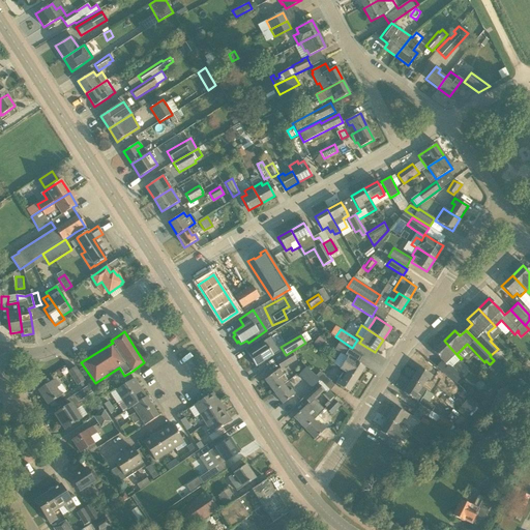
[(254,351),(247,355),(249,358),(247,359),(252,365),(254,364),(256,367),(280,351),(270,336),(253,349),(254,351)]
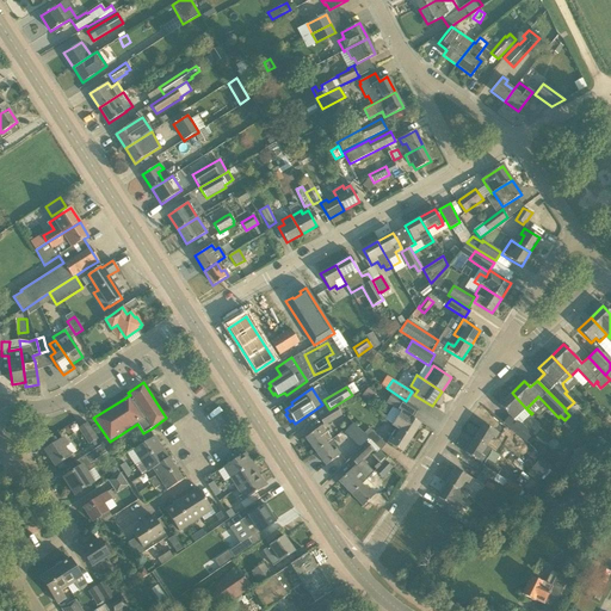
[(399,431),(412,438),(420,424),(412,419),(418,409),(408,403),(392,393),(386,403),(400,412),(392,426),(399,431)]
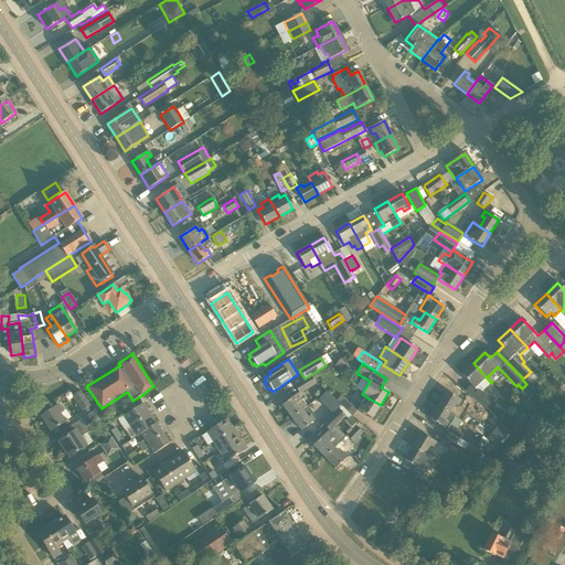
[(473,363),(461,375),(475,388),(477,391),(471,396),(486,409),(492,402),(481,392),(491,383),(473,363)]
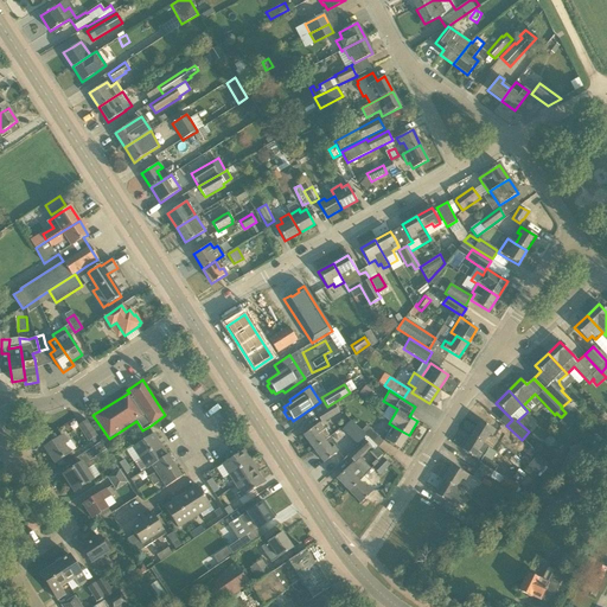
[(321,422),(342,410),(336,403),(317,415),(321,422)]
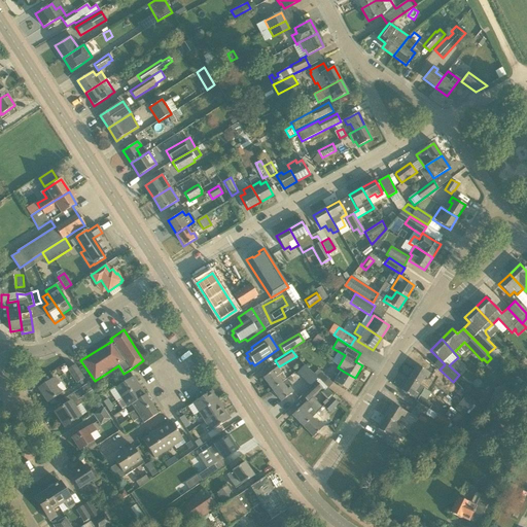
[(76,384),(83,379),(75,364),(67,370),(76,384)]
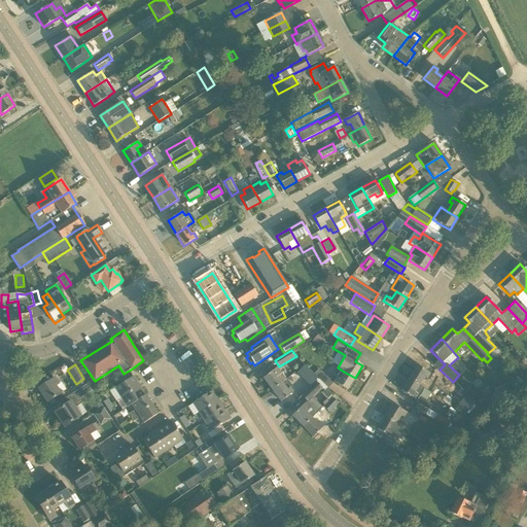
[(304,365),(296,373),(310,386),(318,379),(313,374),(304,365)]
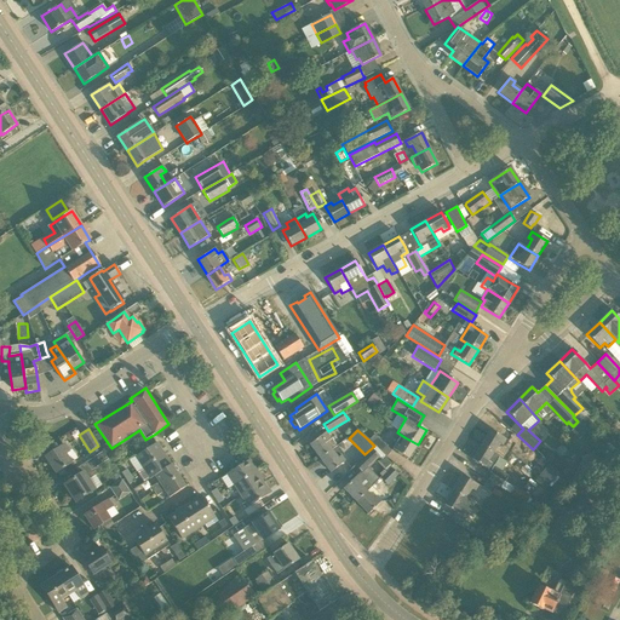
[(491,430),(481,446),(493,453),(499,457),(505,447),(509,441),(500,436),(491,430)]
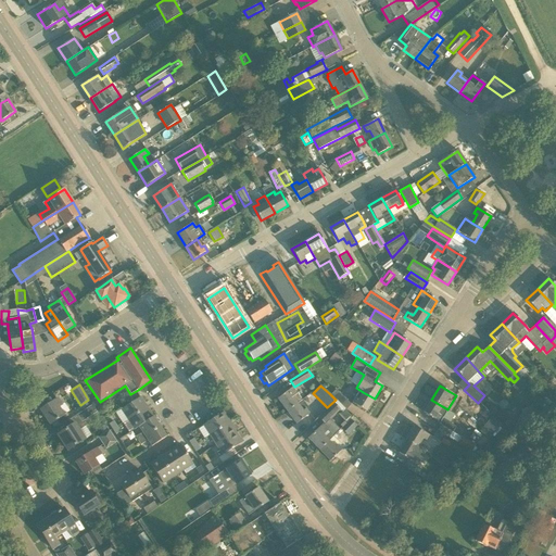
[(277,399),(287,412),(302,401),(292,388),(277,399)]
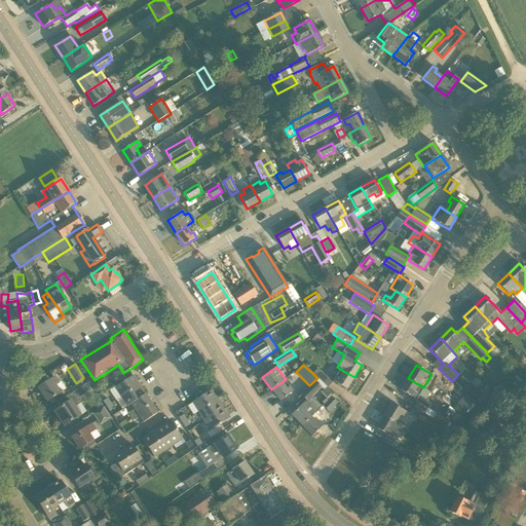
[(318,379),(326,385),(327,387),(332,382),(317,369),(312,373),(317,378),(318,379)]
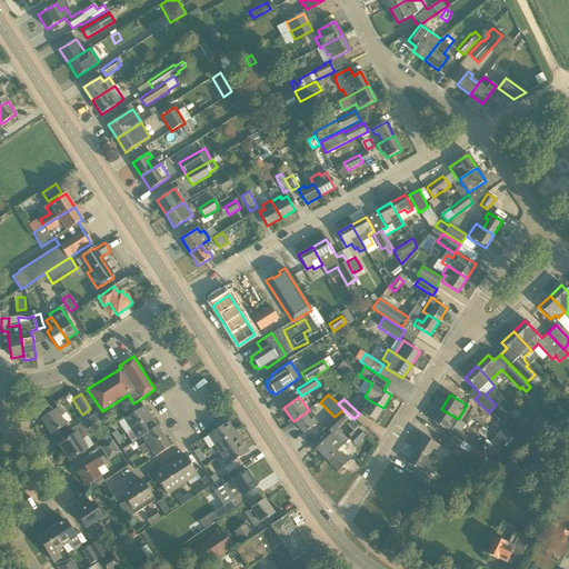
[(375,422),(383,408),(371,401),(367,409),(363,407),(360,412),(365,416),(375,422)]
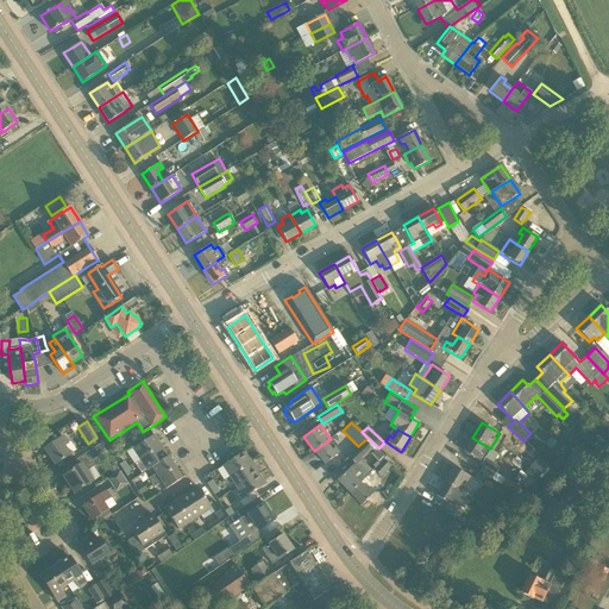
[(139,459),(161,446),(154,434),(143,441),(132,449),(139,459)]
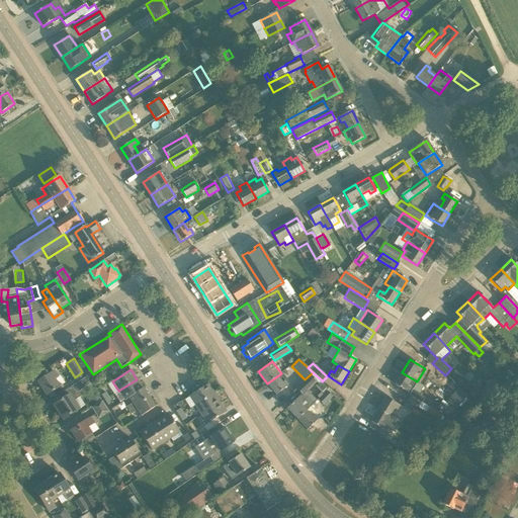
[(47,396),(61,386),(56,378),(57,378),(53,371),(37,381),(47,396)]
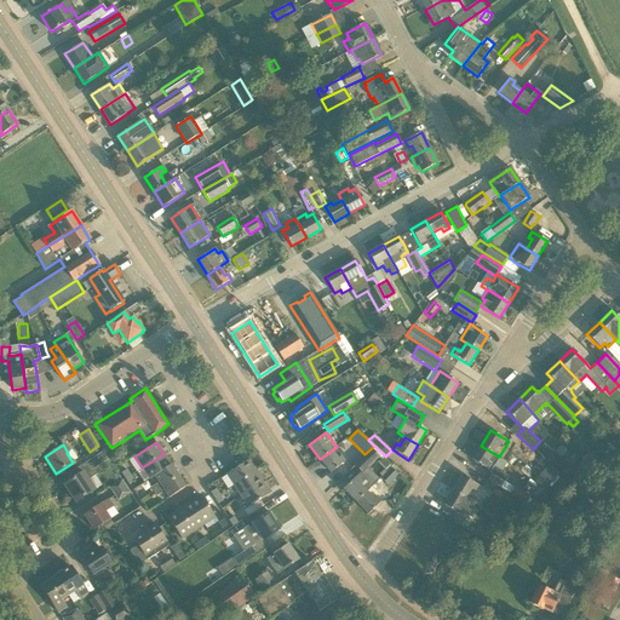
[(499,457),(493,453),(481,446),(471,460),(482,468),(491,471),(489,472),(504,482),(509,476),(493,466),(499,457)]
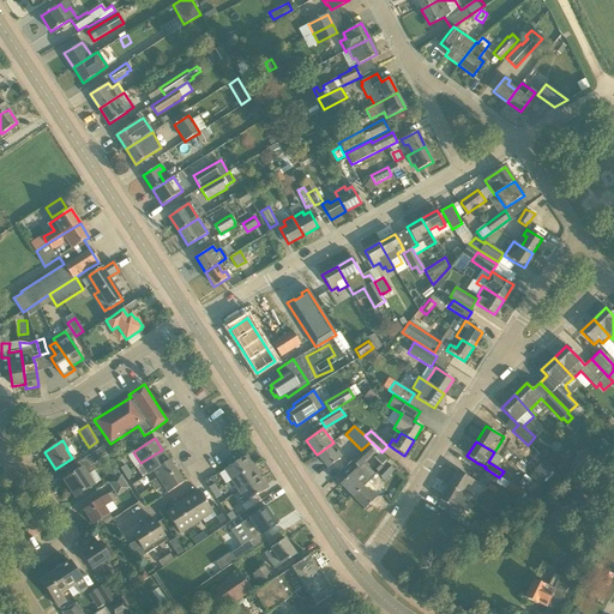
[(339,451),(333,443),(317,455),(327,468),(337,461),(341,457),(337,452),(339,451)]
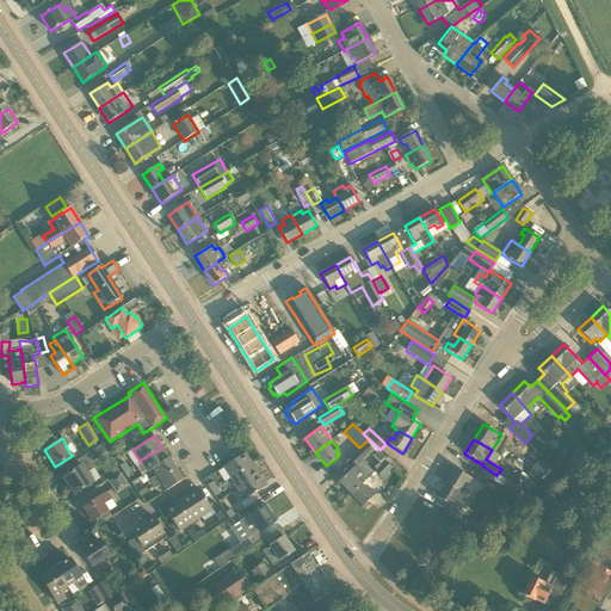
[(360,485),(371,474),(374,473),(363,461),(374,450),(375,451),(378,448),(370,440),(368,443),(366,442),(350,458),(356,466),(352,470),(347,474),(339,482),(351,494),(360,485)]
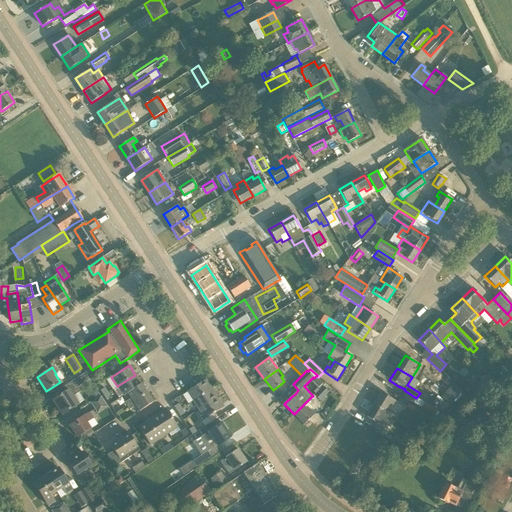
[(89,379),(85,373),(74,380),(63,387),(66,392),(53,401),(62,415),(78,405),(84,401),(78,392),(92,384),(89,379)]
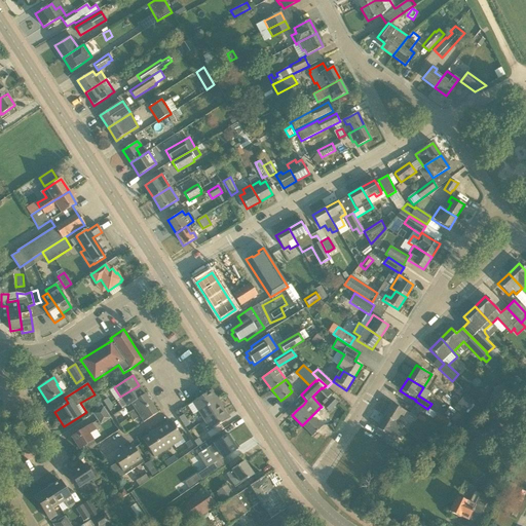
[(130,404),(145,395),(139,385),(120,397),(126,407),(132,404),(130,404)]
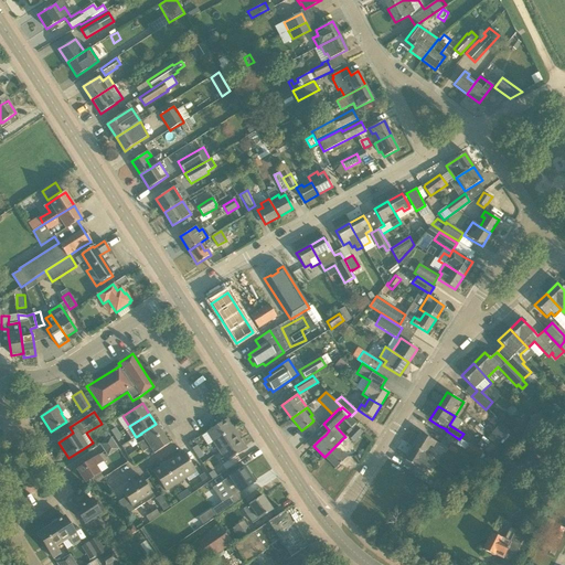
[(356,424),(349,415),(343,420),(351,429),(356,424)]
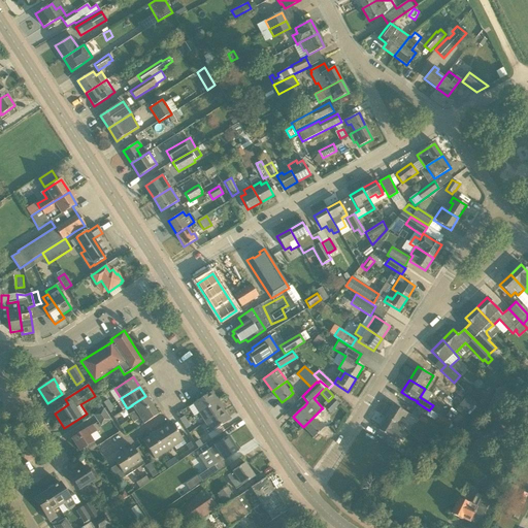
[(193,403),(199,414),(217,402),(215,399),(216,399),(211,392),(193,403)]
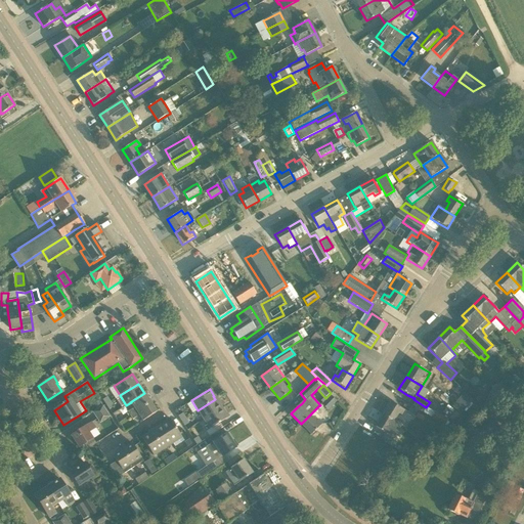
[(131,402),(134,407),(127,412),(129,416),(150,402),(144,393),(130,402),(131,402)]
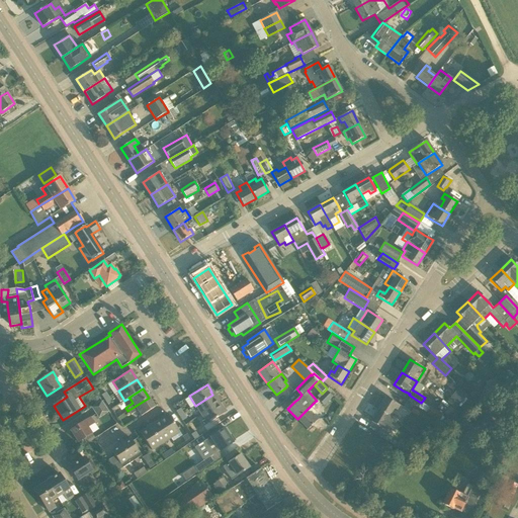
[(458,389),(447,403),(455,409),(466,396),(458,389)]
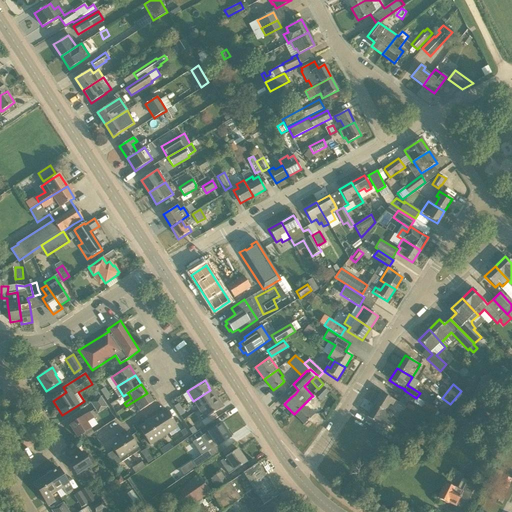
[(321,400),(323,398),(329,392),(323,386),(319,390),(315,394),(314,395),(316,397),(320,401),(321,400)]
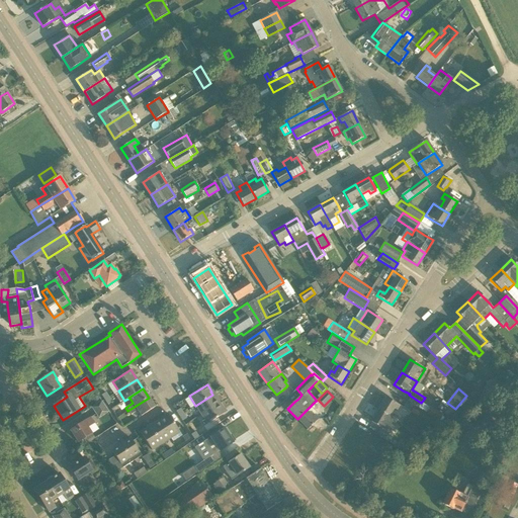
[(214,398),(212,395),(195,406),(201,415),(220,403),(216,397),(214,398)]
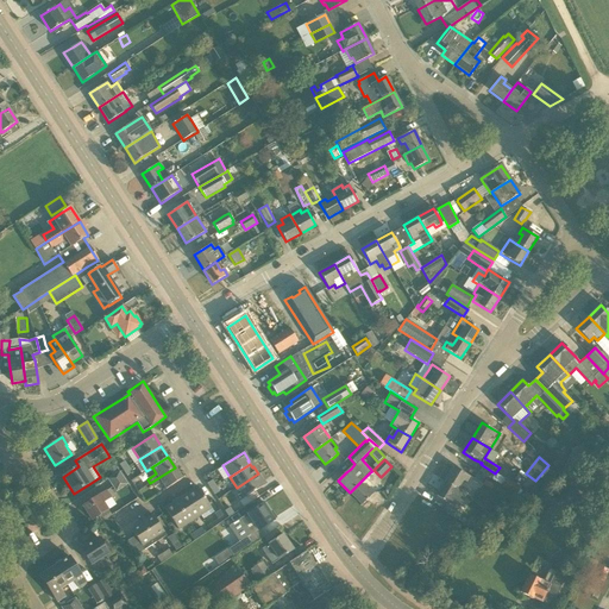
[(129,466),(123,471),(126,477),(132,472),(129,466)]
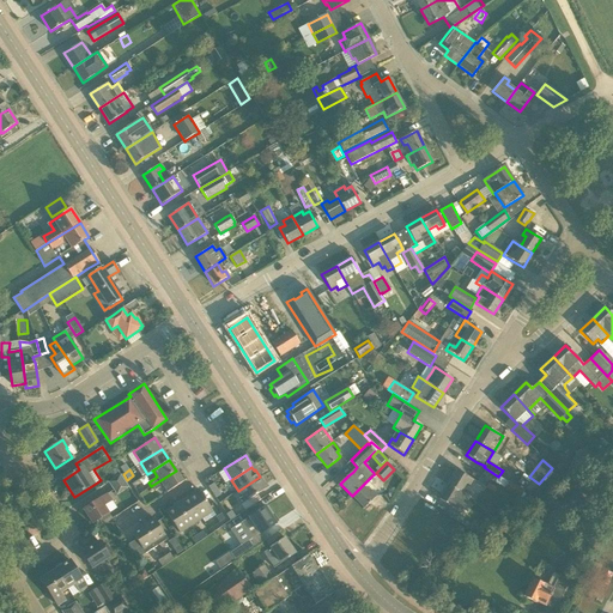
[(183,481),(176,471),(151,486),(155,491),(163,485),(167,492),(183,481)]
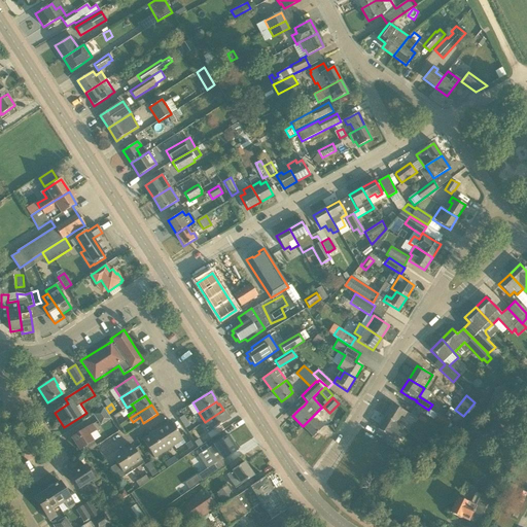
[(385,417),(395,423),(400,416),(402,418),(406,413),(393,405),(385,417)]
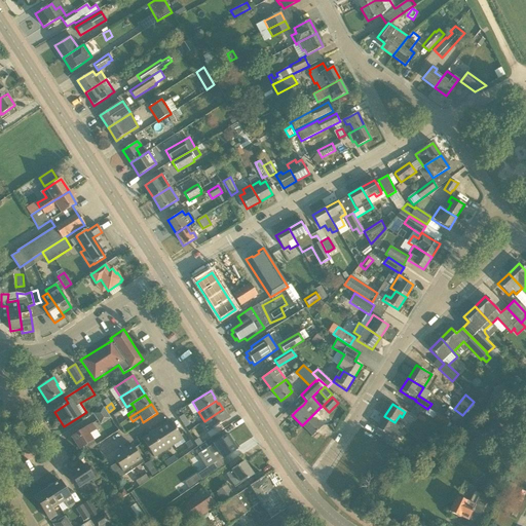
[(103,407),(92,414),(97,420),(100,425),(110,418),(107,413),(103,407)]
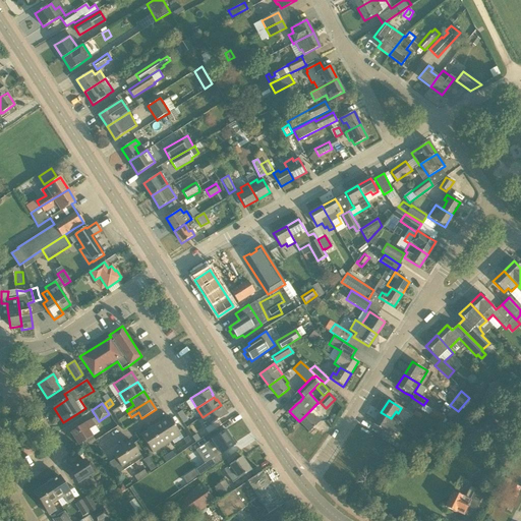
[(408,404),(405,409),(412,413),(415,408),(408,404)]
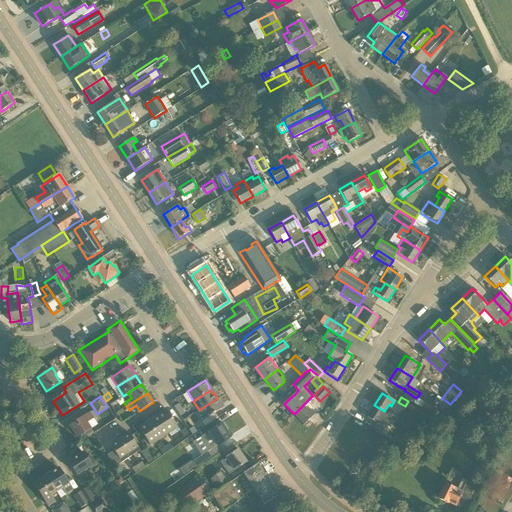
[(221,405),(217,398),(199,410),(205,419),(213,414),(222,408),(220,405),(221,405)]
